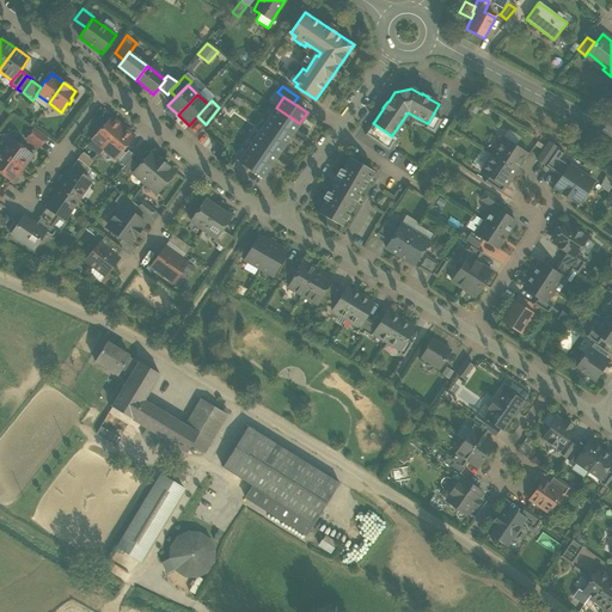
[(299,123),(276,108),(269,118),(292,134),(299,123)]
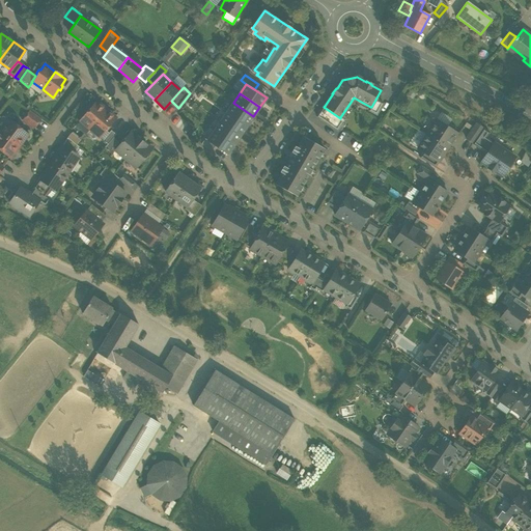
[(375,100),(371,107),(370,107),(368,110),(376,114),(383,104),(375,100)]
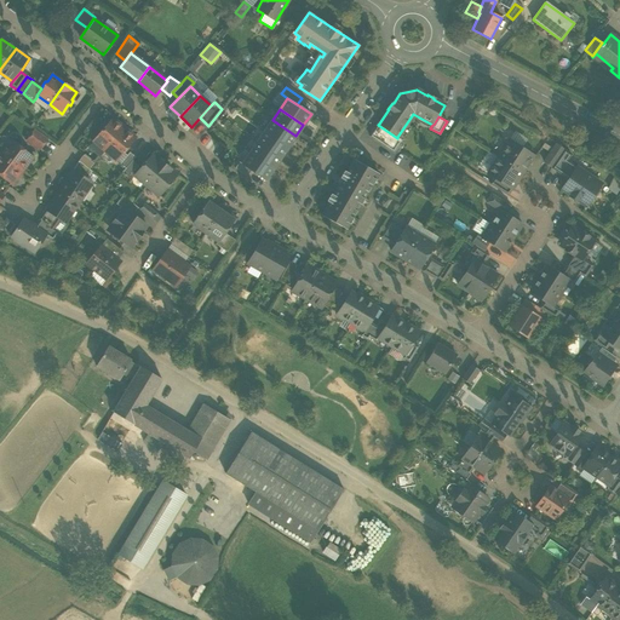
[(113,119),(93,141),(105,150),(124,128),(113,119)]
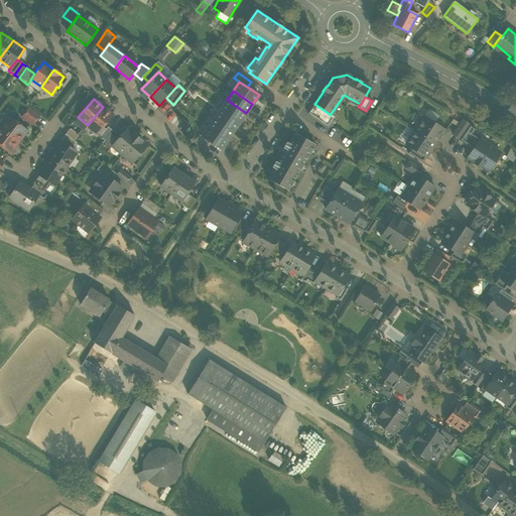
[(246,113),(227,100),(221,109),(240,122),(246,113)]
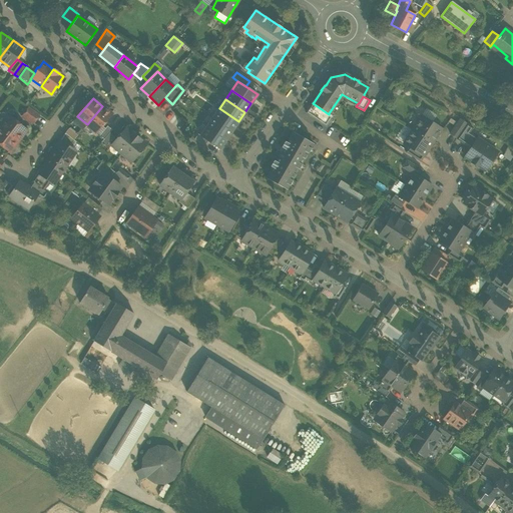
[(329,114),(313,103),(314,102),(313,102),(306,112),(326,126),(333,116),(329,113),(329,114)]
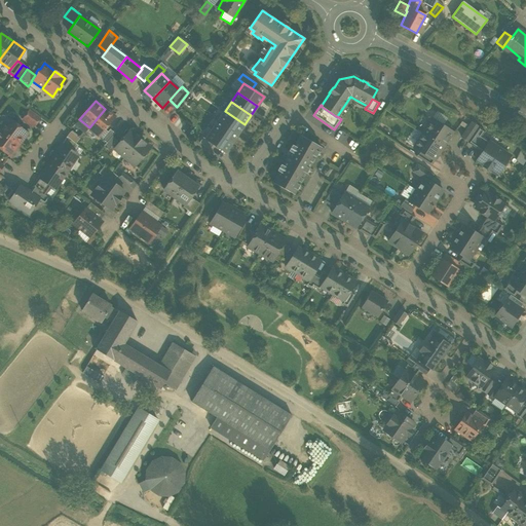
[(105,109),(89,127),(99,136),(114,117),(105,109)]
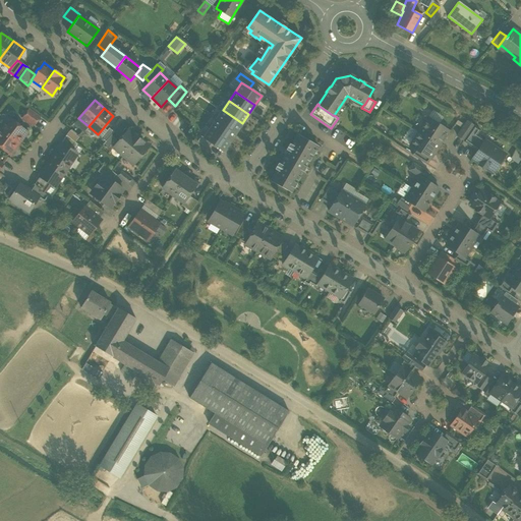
[(30,109),(22,119),(33,126),(40,116),(30,109)]
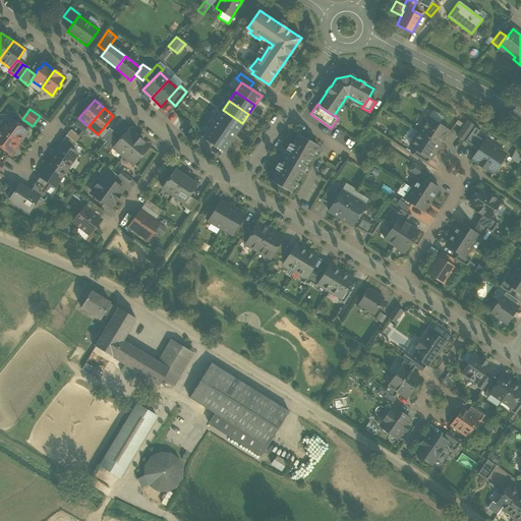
[(242,123),(223,110),(216,119),(236,132),(242,123)]
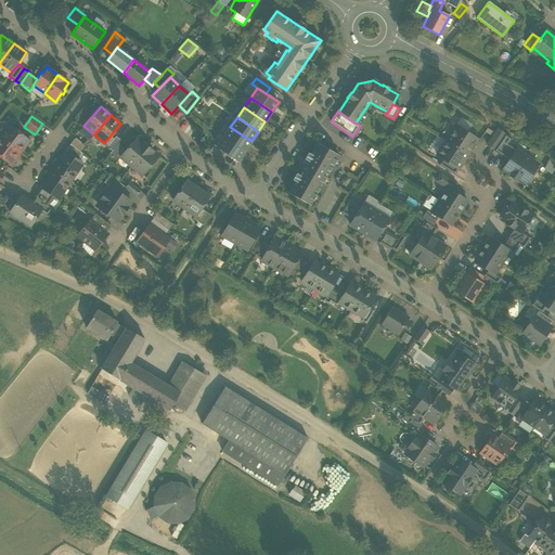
[(15,130),(10,126),(0,138),(17,152),(22,146),(25,146),(29,141),(22,136),(22,132),(18,130),(15,130)]
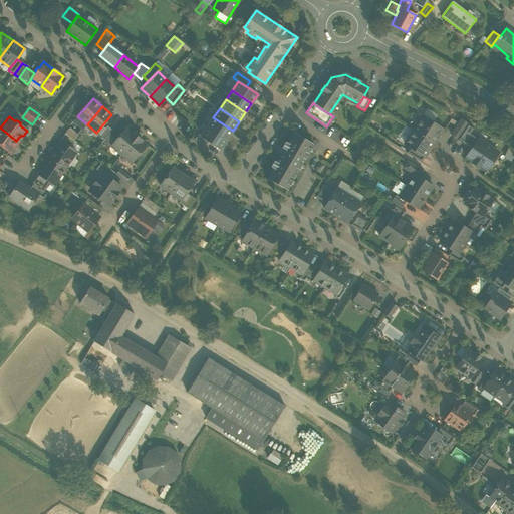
[(442,130),(422,116),(414,130),(434,143),(442,130)]
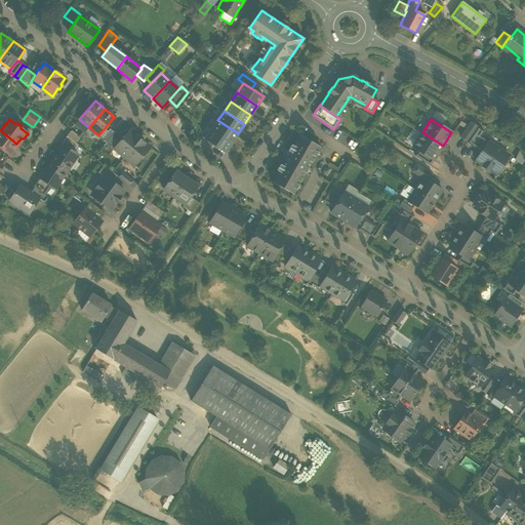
[(238,133),(217,120),(211,129),(232,143),(238,133)]
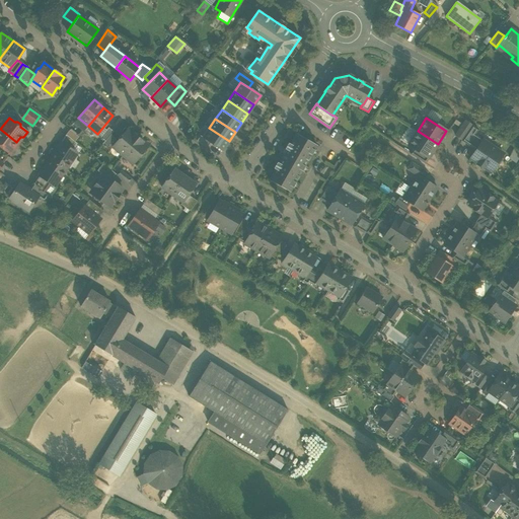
[(465,121),(455,136),(461,140),(471,126),(465,121)]
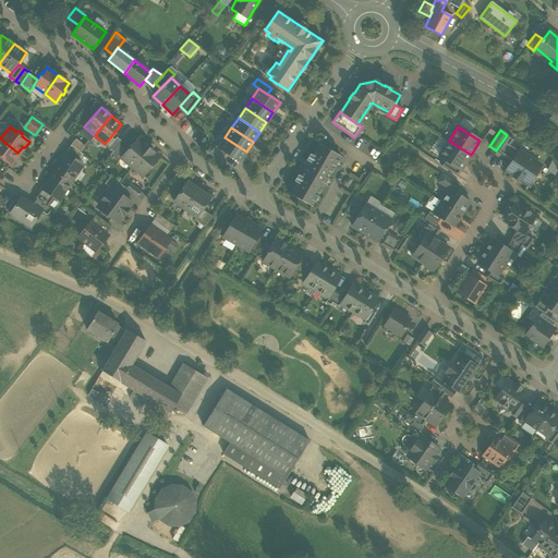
[(507,135),(496,150),(502,155),(510,145),(513,140),(507,135)]
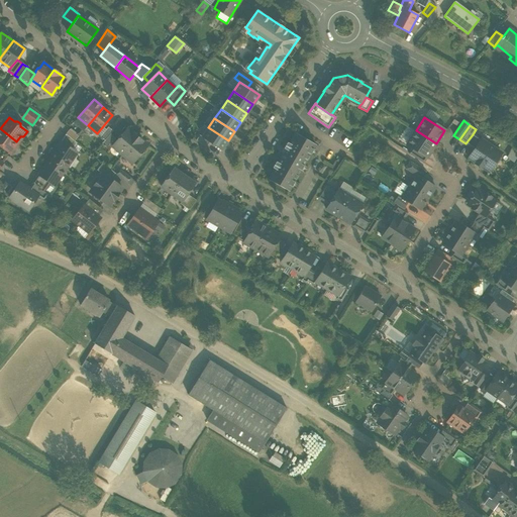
[(108,127),(100,136),(104,140),(110,134),(112,131),(108,127)]
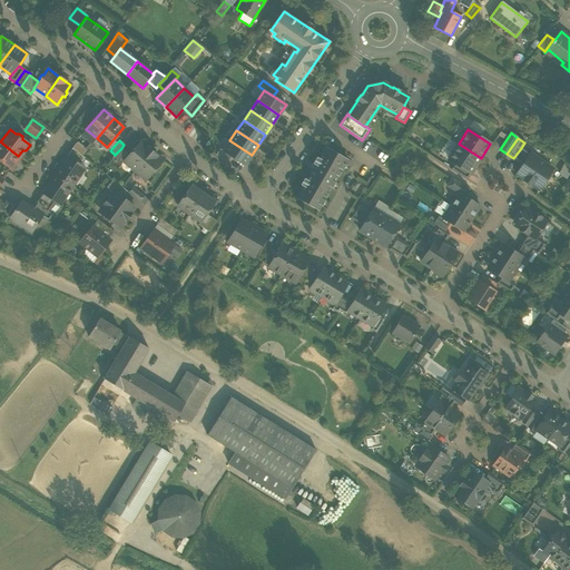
[(252,155),(229,140),(223,151),(232,157),(244,166),(252,155)]
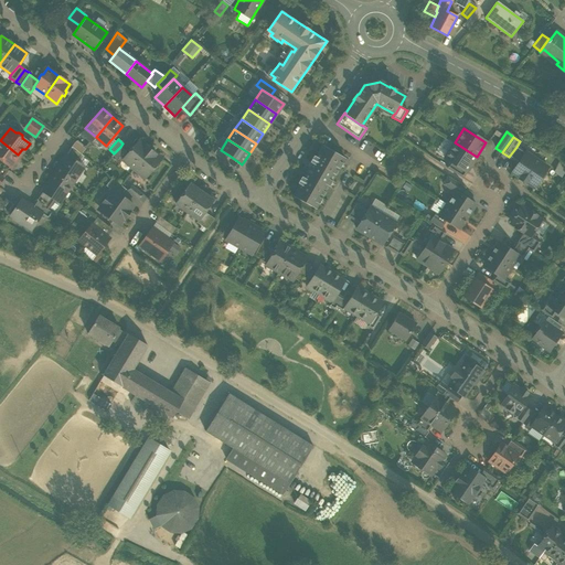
[(18,155),(0,140),(0,158),(11,168),(16,162),(14,160),(18,155)]
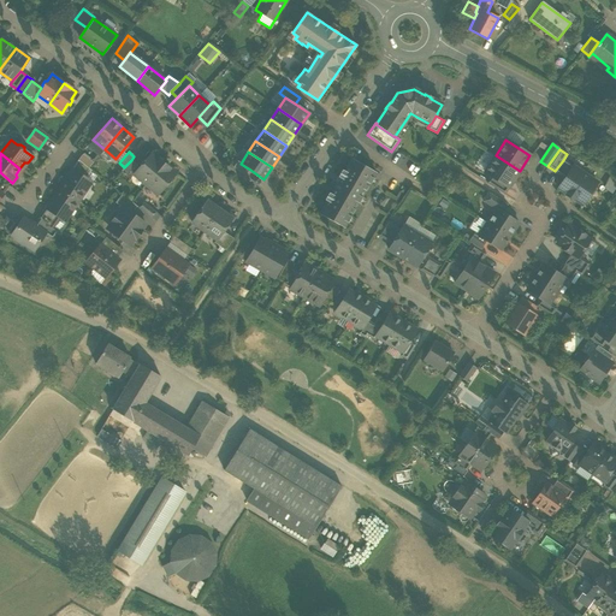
[(152,153),(146,160),(143,159),(140,164),(141,166),(134,175),(146,184),(164,163),(152,153)]
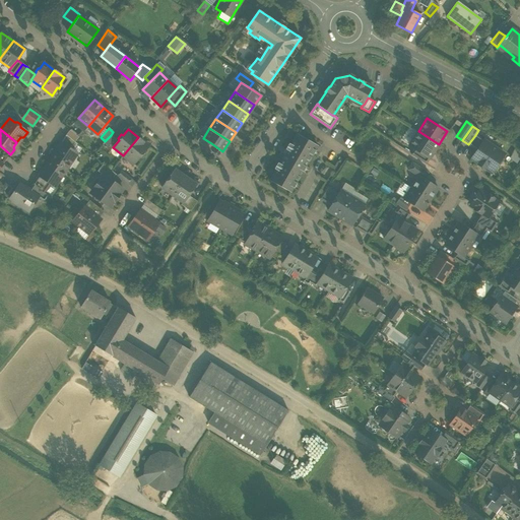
[(78,137),(70,130),(66,135),(74,141),(78,137)]
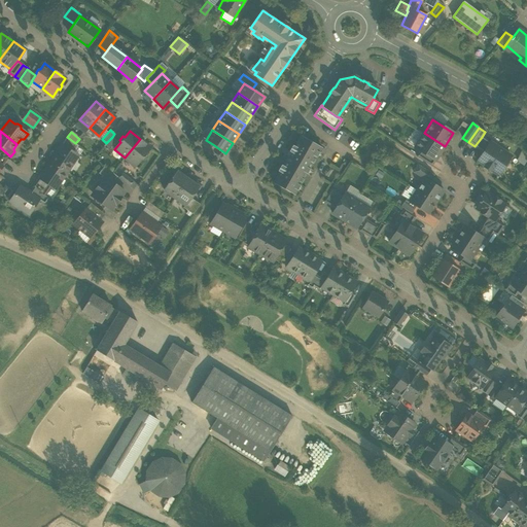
[(445,146),(424,133),(414,147),(419,151),(434,161),(445,146)]
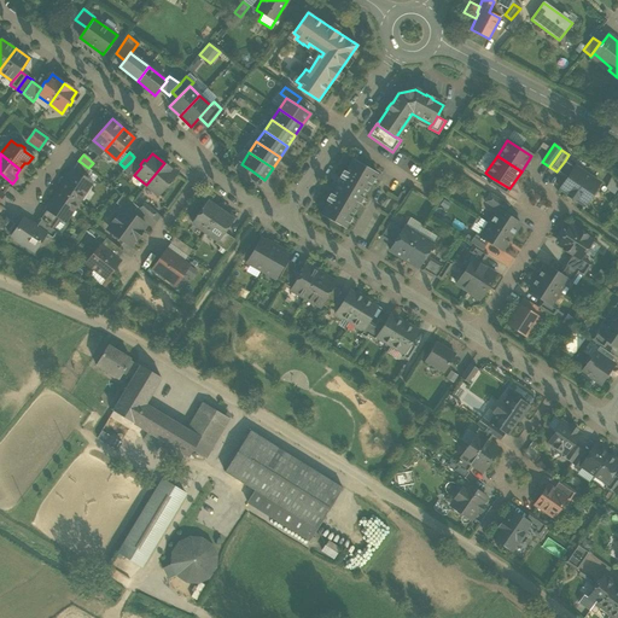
[(377,174),(353,159),(345,172),(343,170),(338,178),(340,179),(338,184),(338,182),(332,194),(330,193),(325,200),(327,202),(320,214),(345,228),(377,174)]
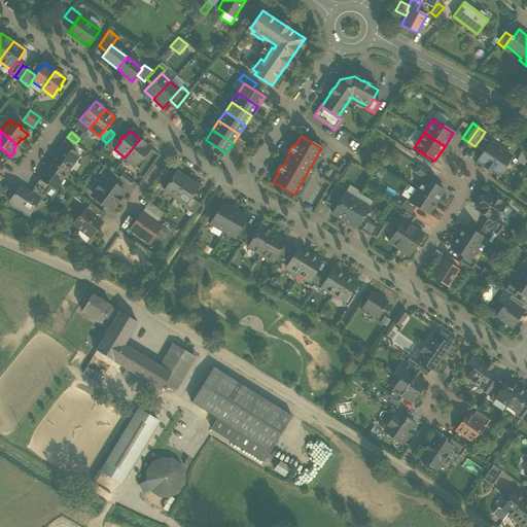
[(67,137),(61,145),(62,146),(62,145),(73,153),(78,145),(75,143),(67,137)]
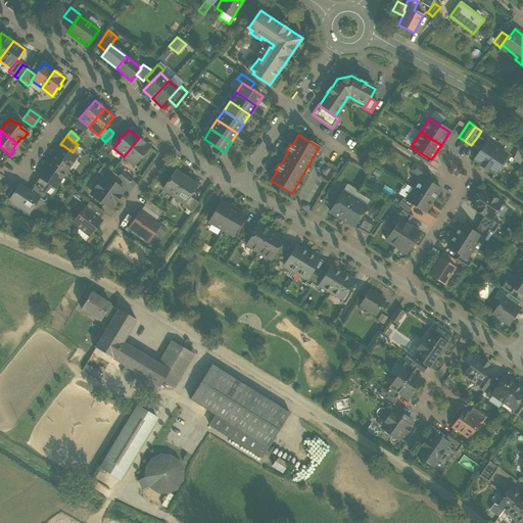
[(105,142),(103,145),(107,149),(115,140),(111,136),(105,142)]
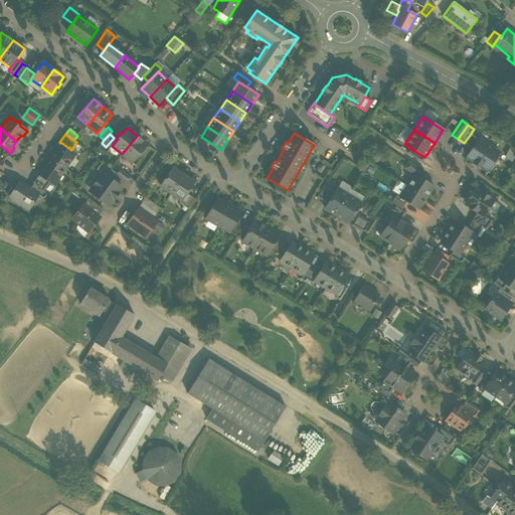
[(499,153),(471,134),(464,143),(472,149),(467,157),(474,162),(473,163),(479,167),(479,166),(486,171),(490,165),(492,166),(497,160),(495,158),(499,153)]
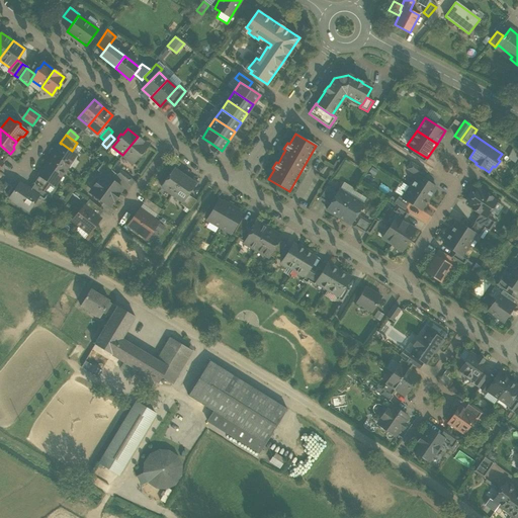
[(206,148),(210,143),(202,138),(199,136),(196,141),(206,148)]
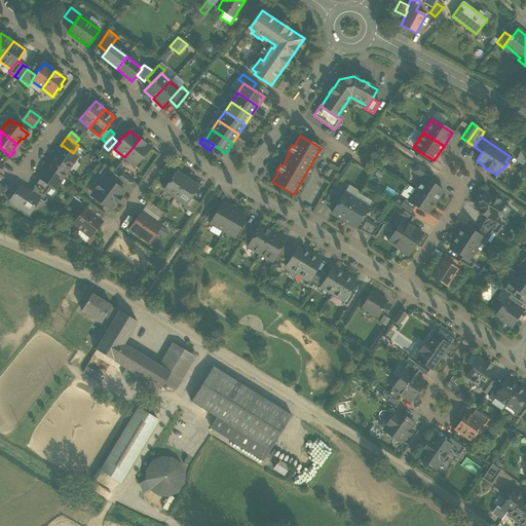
[(140,139),(124,157),(135,166),(141,159),(143,159),(146,155),(145,154),(150,148),(140,139)]
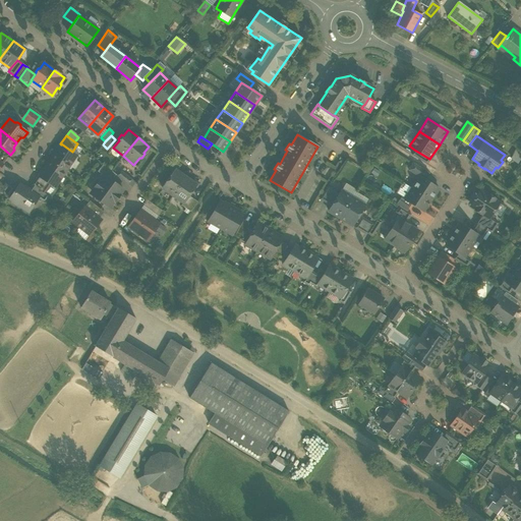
[(61,145),(51,160),(65,170),(76,154),(72,152),(61,143),(61,145)]
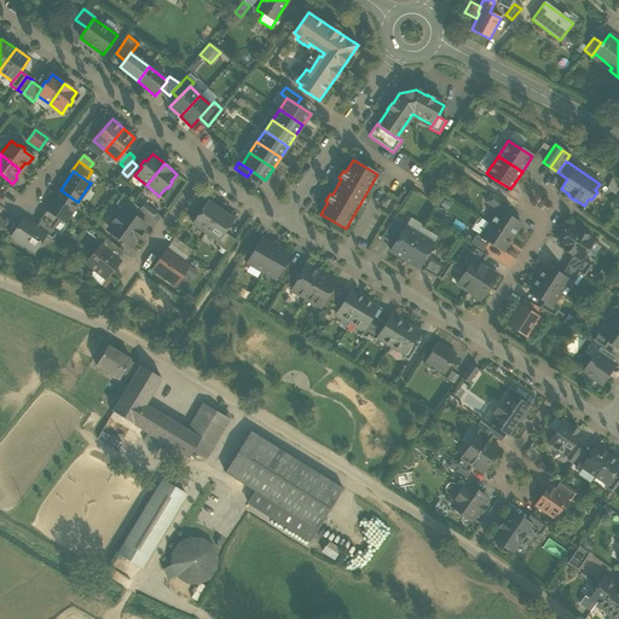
[(618,178),(614,174),(606,187),(617,194),(618,189),(618,178)]
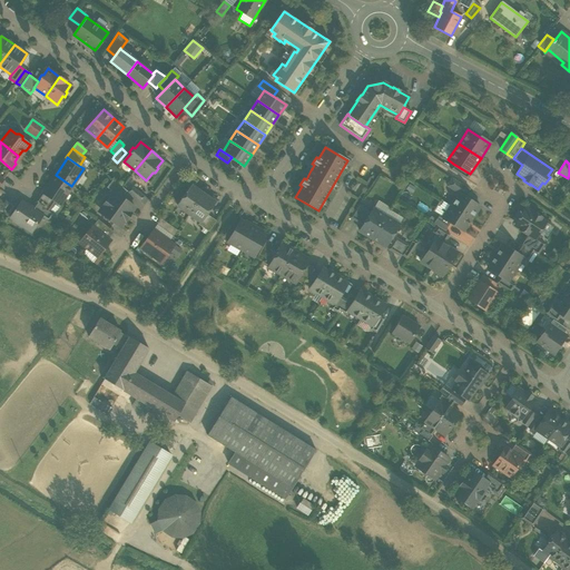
[(470,174),(453,164),(450,169),(467,179),(470,174)]
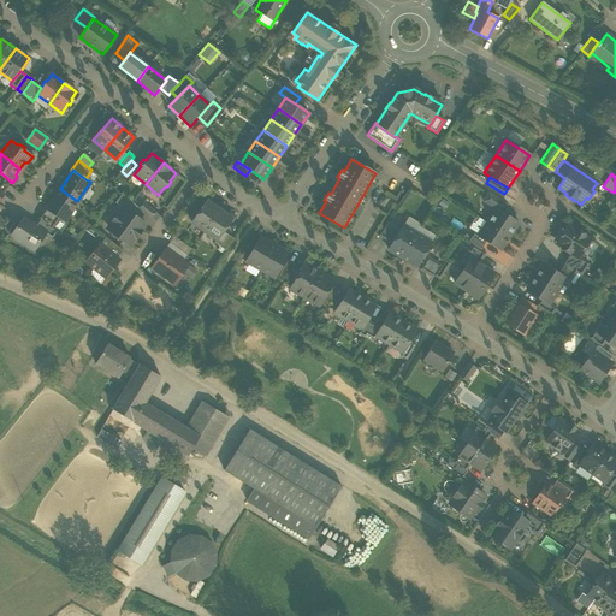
[(77,201),(60,189),(47,208),(60,217),(65,220),(77,201)]
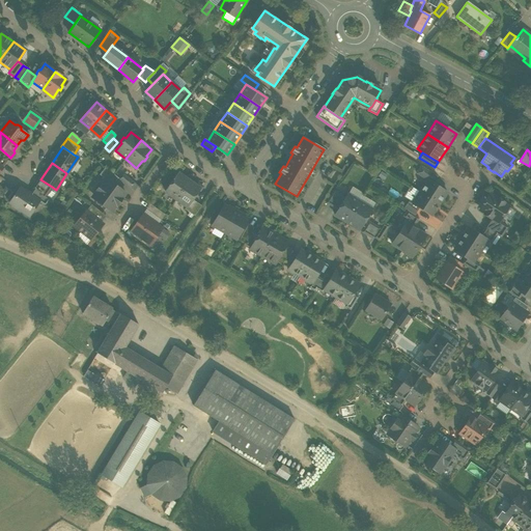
[(437,176),(421,166),(417,173),(427,179),(432,183),(437,176)]
